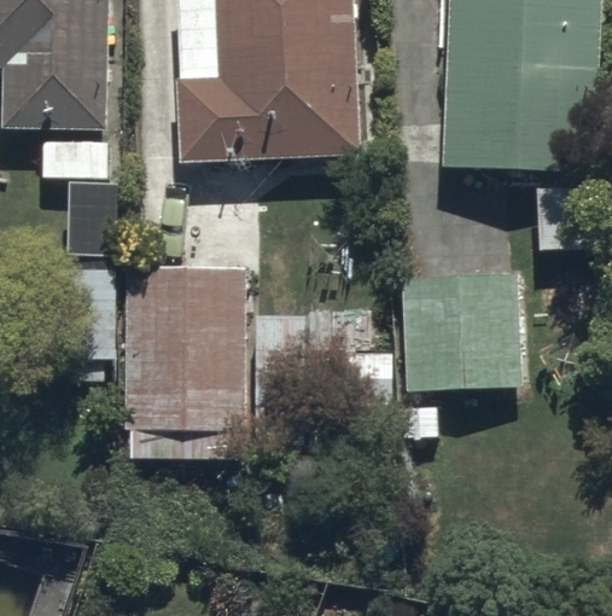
[(5,132),(108,133),(109,0),(0,0),(0,64),(5,64),(5,132)]
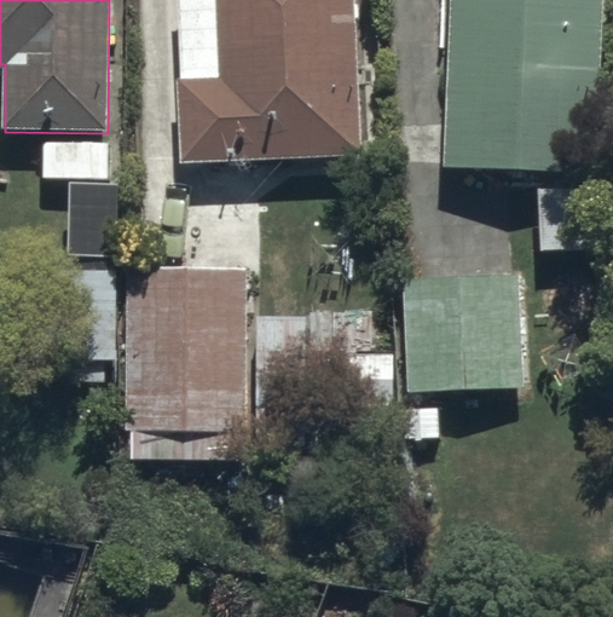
[(184,162),(357,156),(351,0),(221,0),(225,76),(180,79),(184,162)]
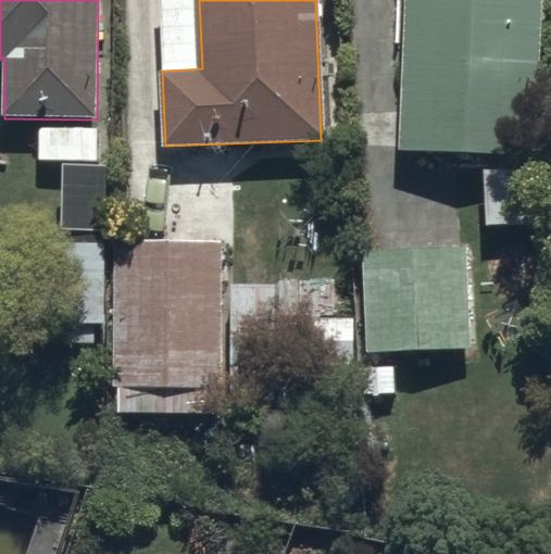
[(537,156),(543,0),(400,0),(393,150),(537,156)]
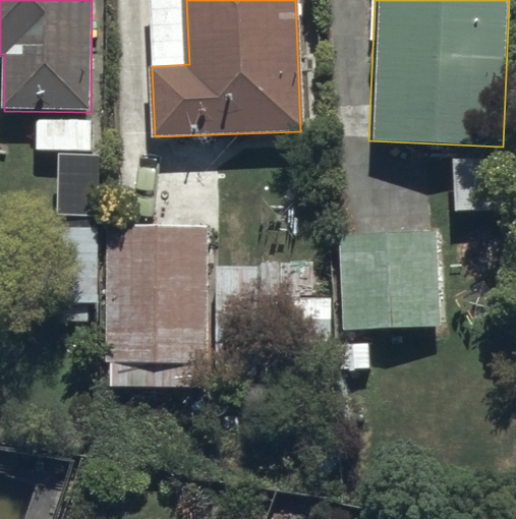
[(109,385),(204,387),(208,224),(114,221),(109,385)]
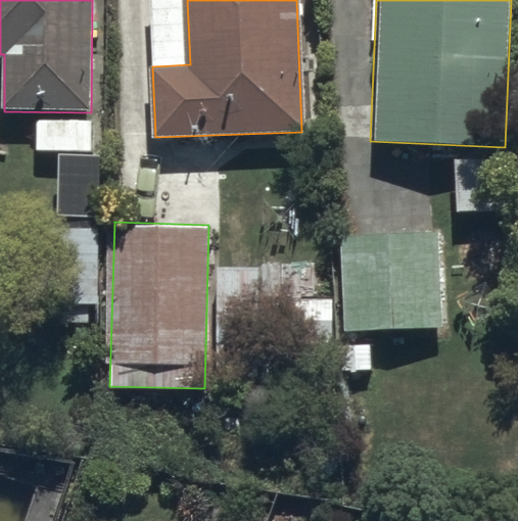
[(434,230),(338,236),(344,333),(440,327),(434,230)]
